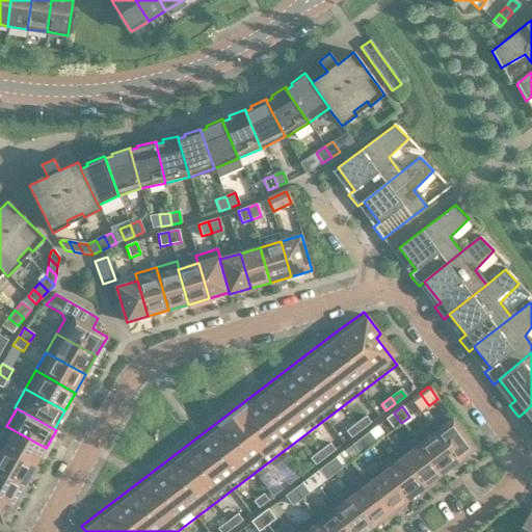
[(393,429),(401,423),(394,413),(386,419),(393,429)]
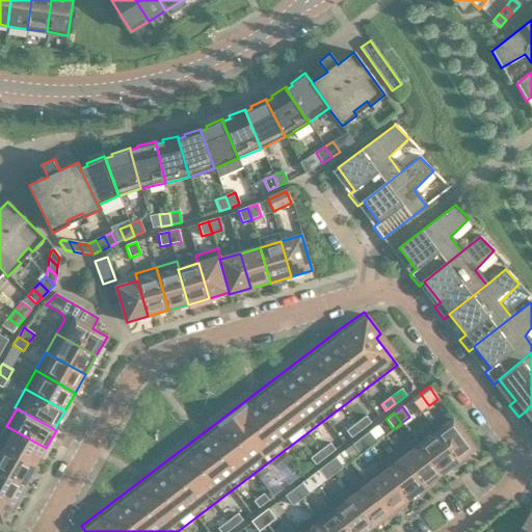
[(476,449),(448,413),(431,426),(436,433),(458,462),(476,449)]
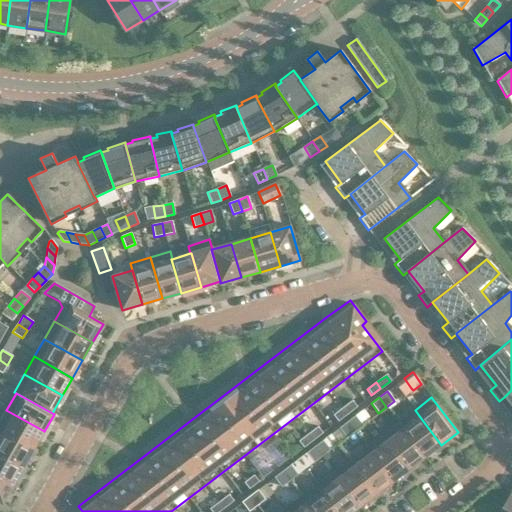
[(351,401),(342,408),(346,414),(356,407),(351,401)]
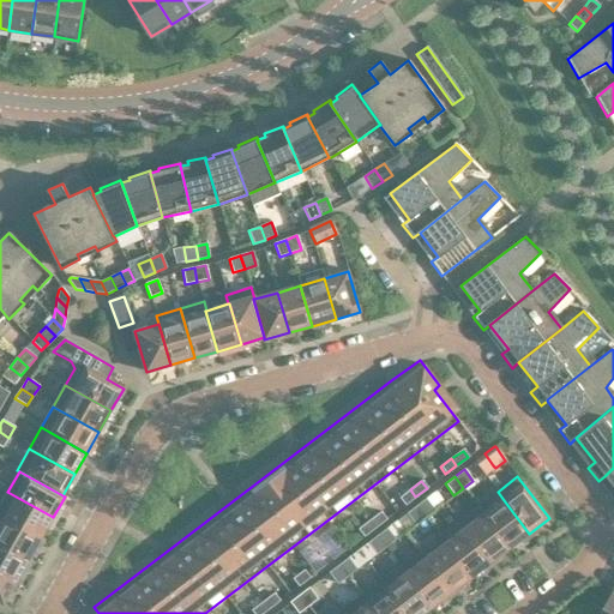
[(415,497),(410,489),(398,499),(404,505),(415,497)]
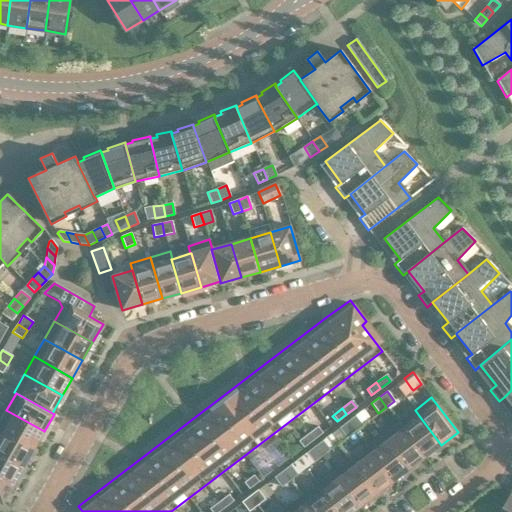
[(0,429),(34,449),(44,431),(6,410),(0,420),(0,429)]
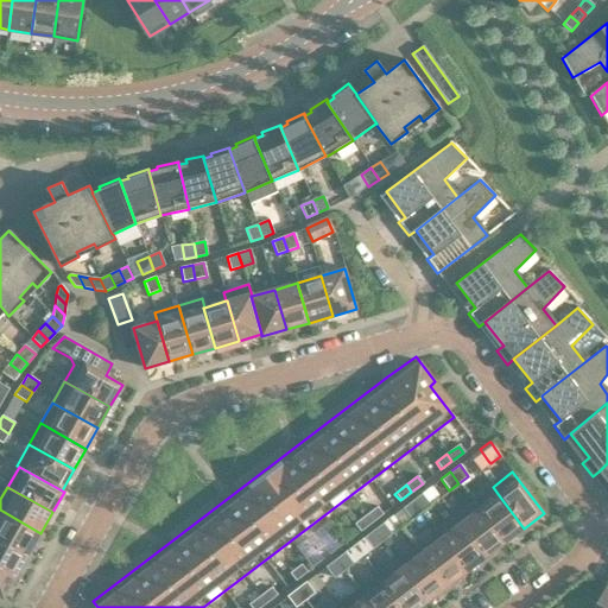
[(412,501),(420,512),(430,505),(422,494),(412,501)]
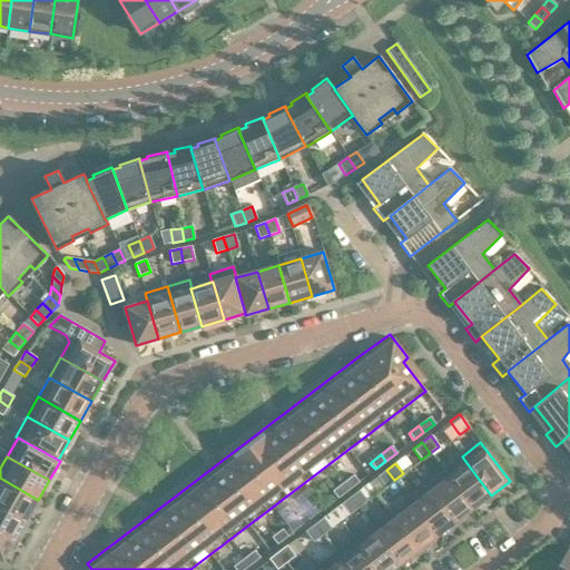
[(473,509),(491,495),(468,464),(450,477),(449,478),(473,509)]
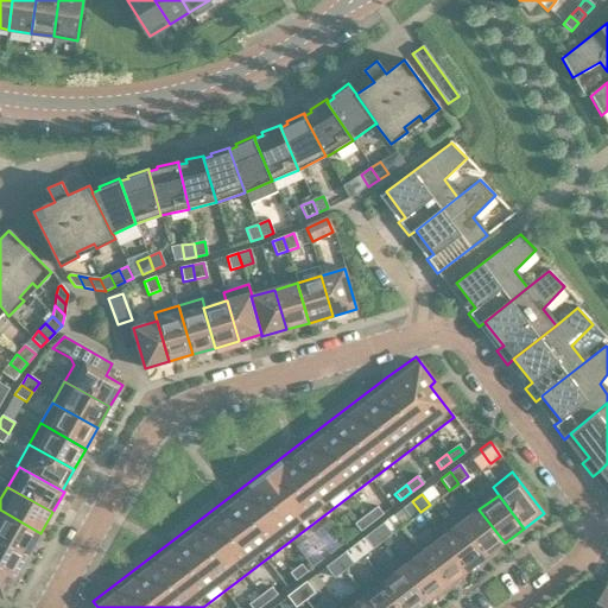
[(420,512),(412,501),(403,508),(411,519),(420,512)]
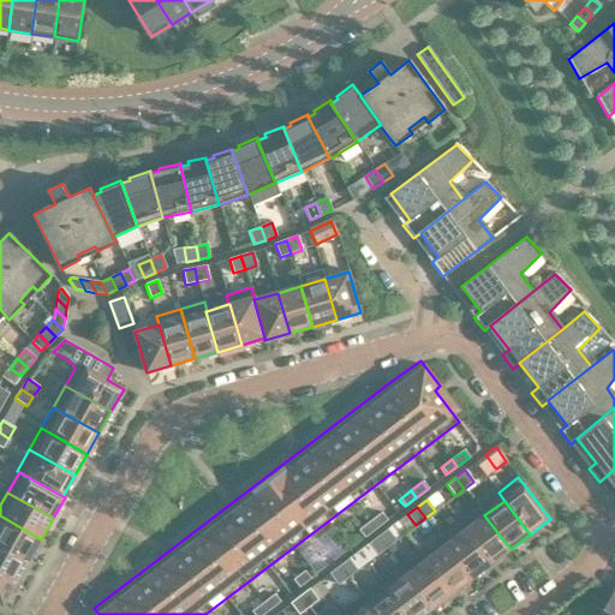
[(459,523),(490,563),(511,549),(484,515),(485,514),(479,507),(459,523)]
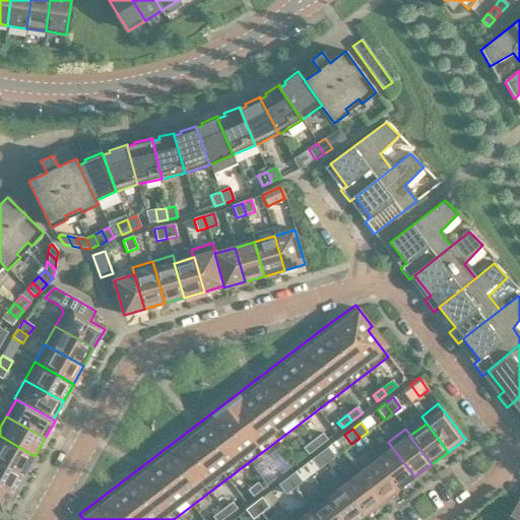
[(322,435),(313,442),(317,448),(326,441),(322,435)]
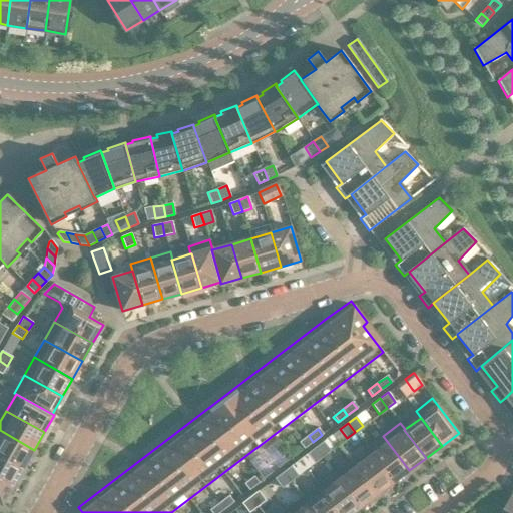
[(0,430),(0,454),(24,468),(34,450),(0,430)]
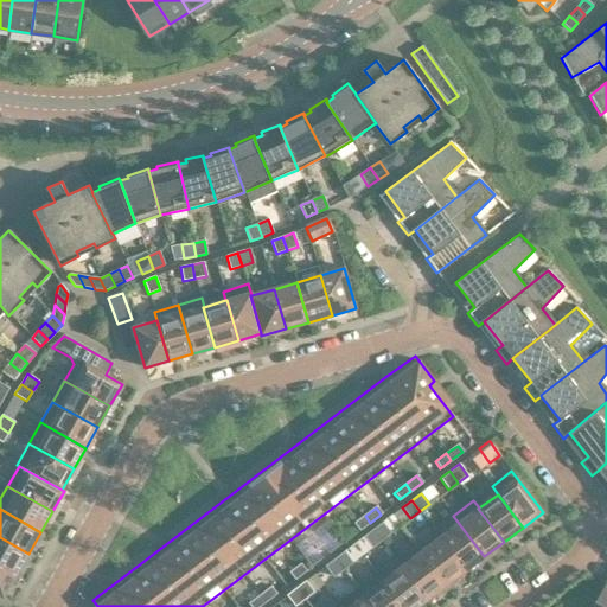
[(359,530),(370,523),(365,516),(353,524),(359,530)]
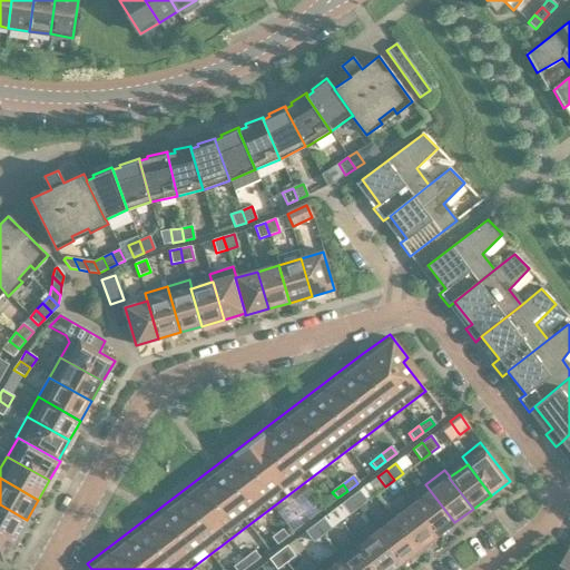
[(408,498),(436,537),(454,522),(425,484),(408,498)]
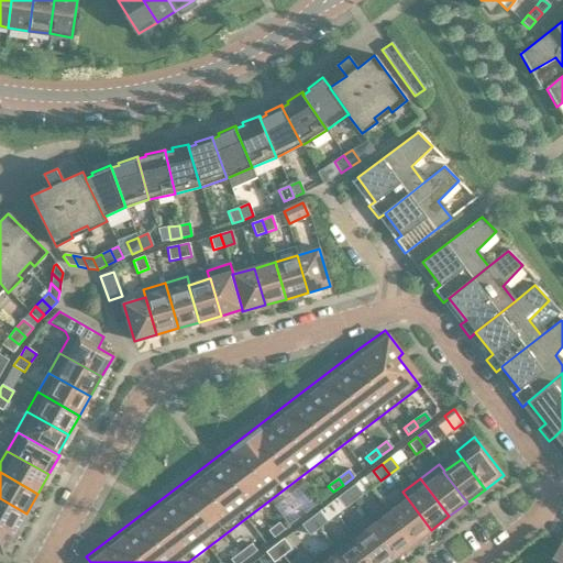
[(354,485),(345,492),(353,501),(362,495),(354,485)]
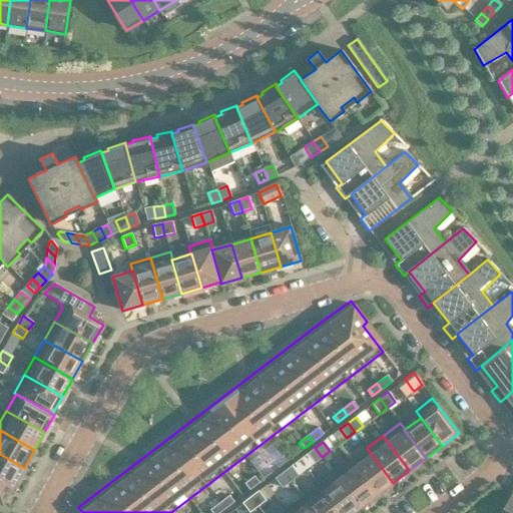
[(315,448),(307,454),(299,460),(306,469),(322,457),(315,448)]
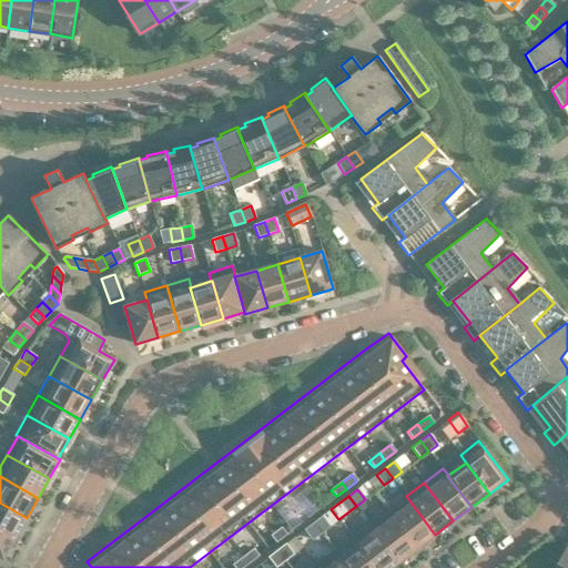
[(388,509),(417,548),(435,535),(406,496),(388,509)]
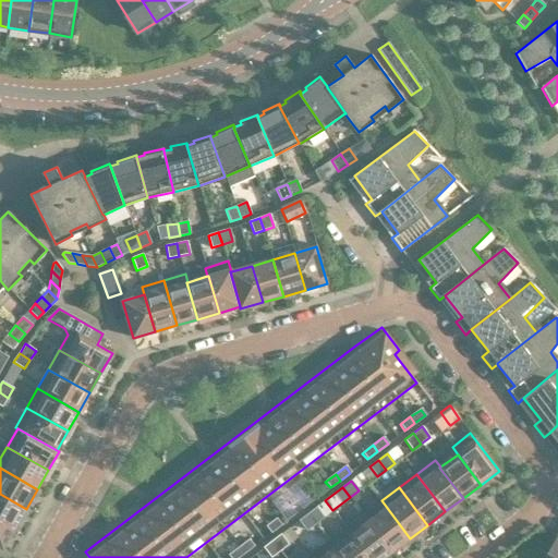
[(0,519),(15,528),(20,531),(31,511),(26,509),(0,494),(0,519)]
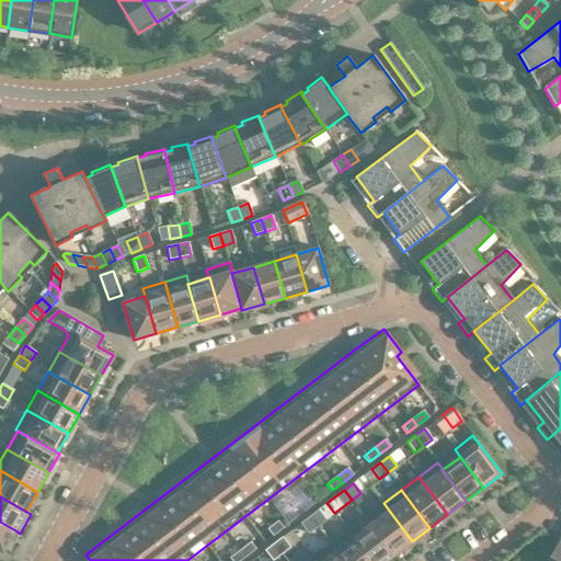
[(317,527),(334,513),(327,503),(309,517),(317,527)]
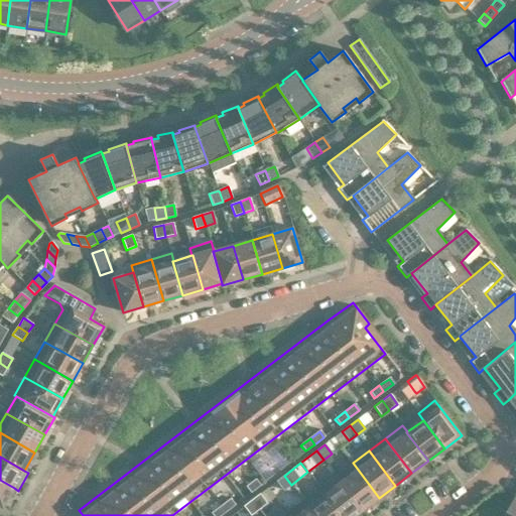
[(336,476),(363,510),(379,498),(353,463),(336,476)]
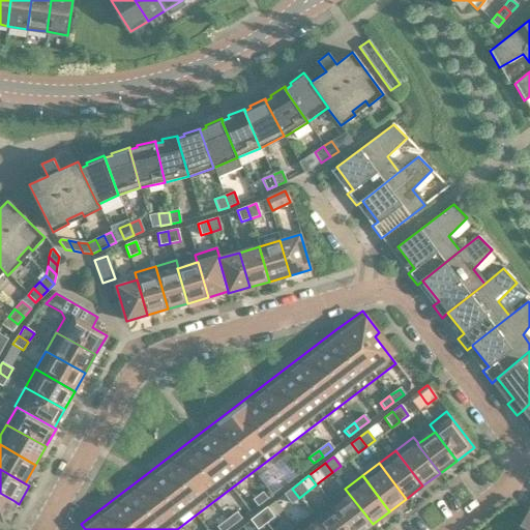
[(299,498),(292,489),(284,495),(291,504),(299,498)]
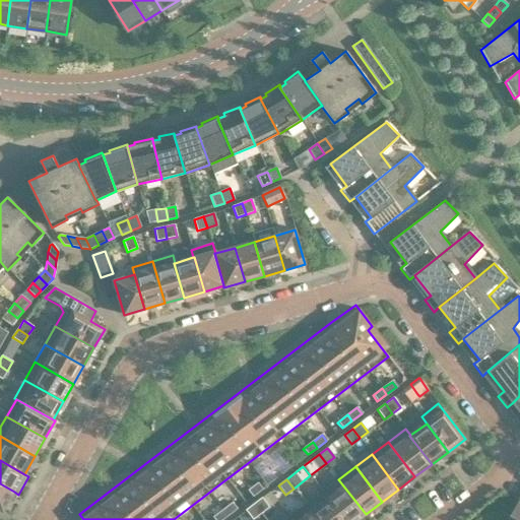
[(322,492),(343,519),(358,519),(366,514),(338,479),(322,492)]
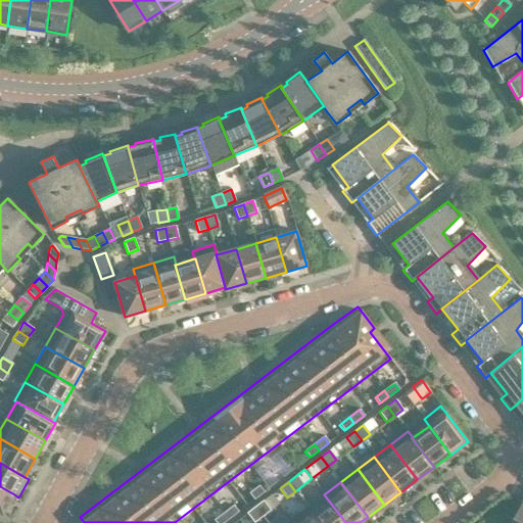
[(0,513),(3,515),(14,494),(0,486),(0,513)]
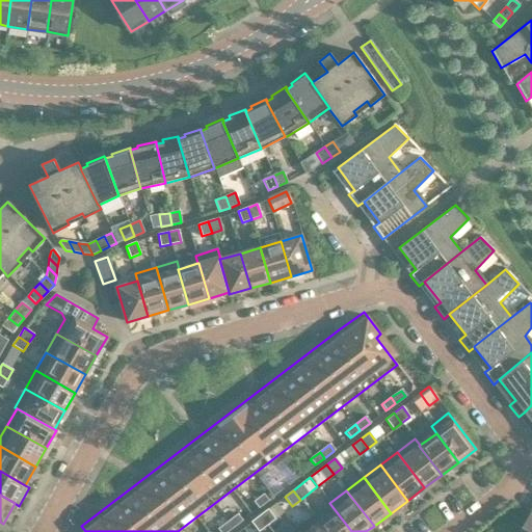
[(258,508),(267,501),(263,495),(253,503),(258,508)]
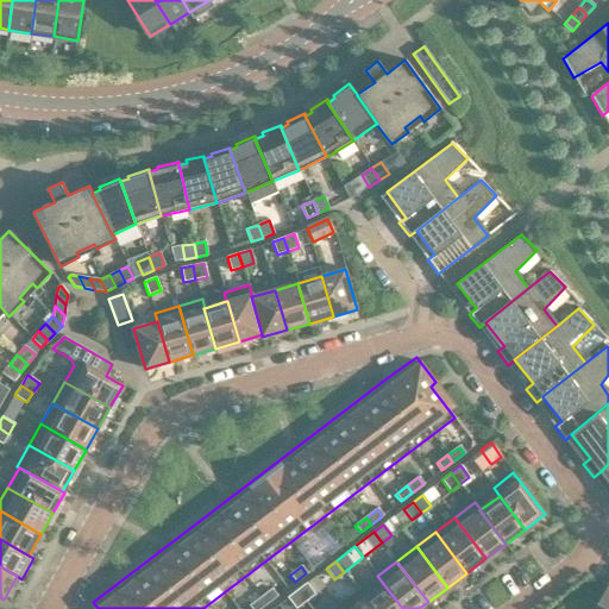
[(358,591),(371,608),(402,608),(377,576),(358,591)]
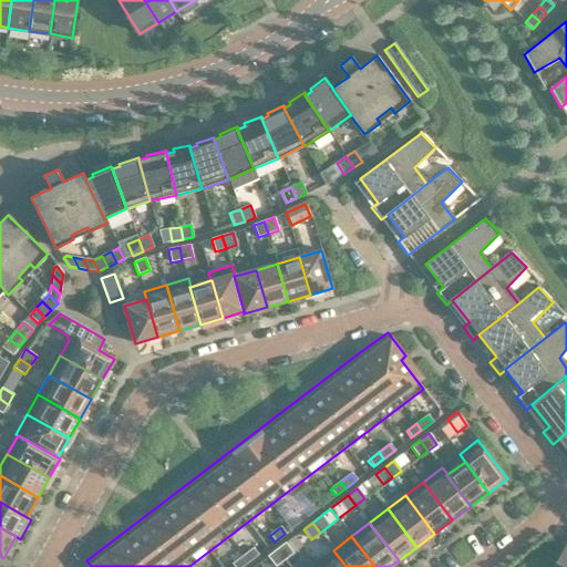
[(276,549),(285,560),(292,554),(285,543),(276,549)]
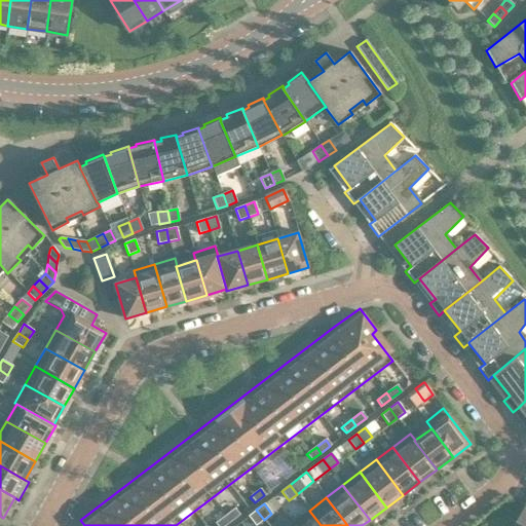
[(525,525),(525,508),(524,508),(514,525),(525,525)]
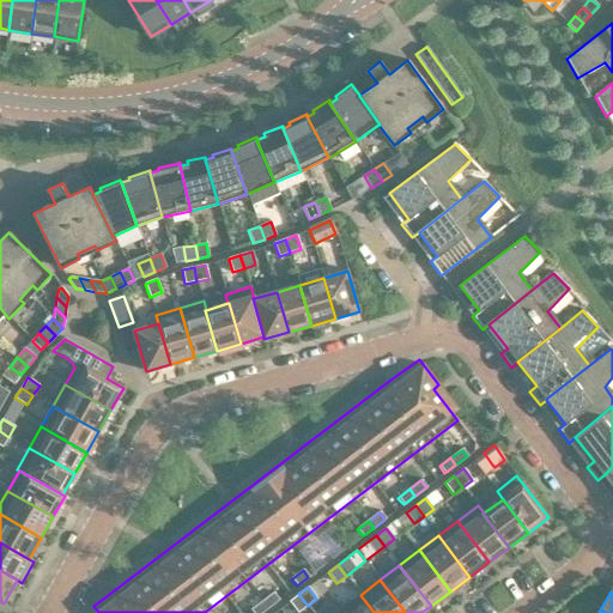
[(261,602),(267,608),(278,600),(273,593),(261,602)]
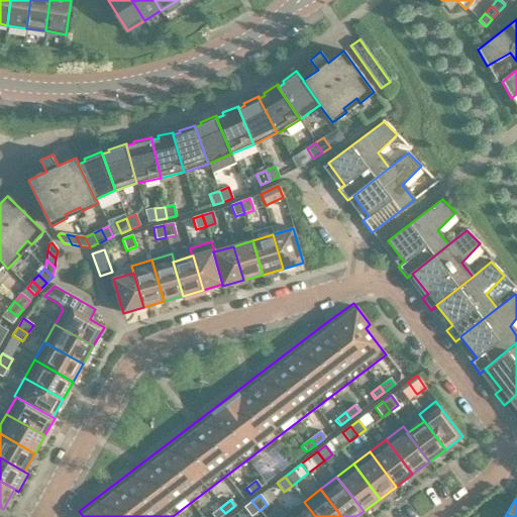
[(260,511),(251,501),(243,507),(251,516),(260,511)]
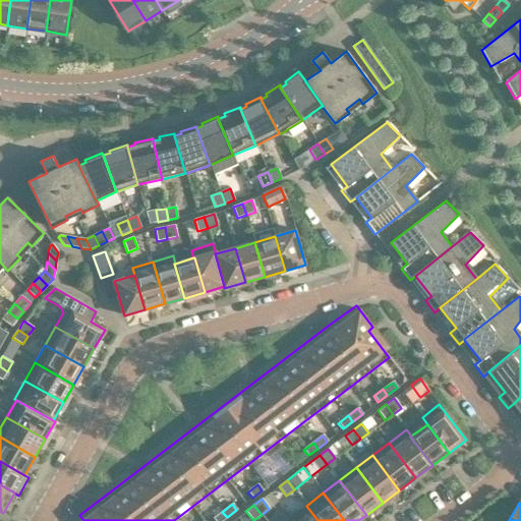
[(292,520),(317,520),(306,506),(290,518),(292,520)]
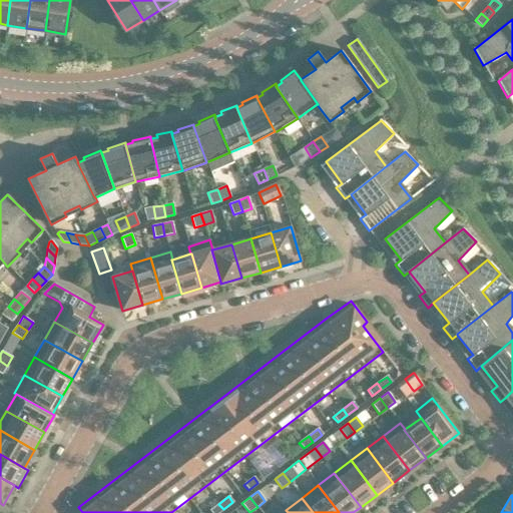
[(210,512),(217,512),(223,509),(218,504),(209,511),(210,512)]
